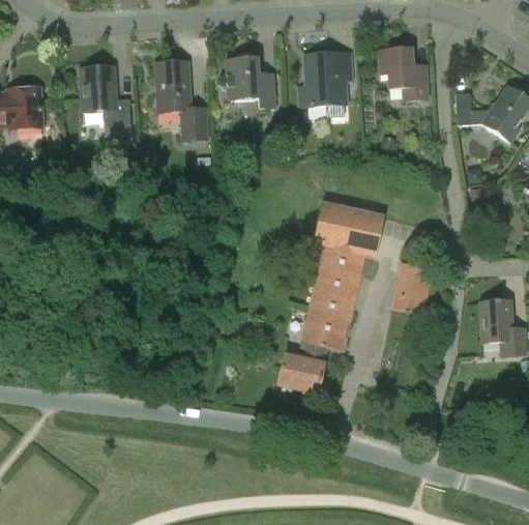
[(387,73),(388,88),(403,87),(404,99),(428,98),(425,70),(412,71),(411,48),(378,50),(379,74),(387,73)]
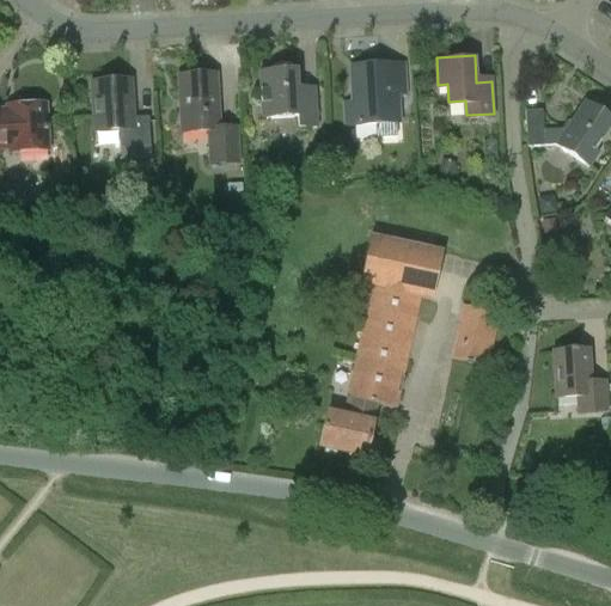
[(346,122),(378,121),(378,133),(397,132),(397,120),(395,91),(407,90),(404,59),(354,62),(356,98),(344,99),(346,122)]
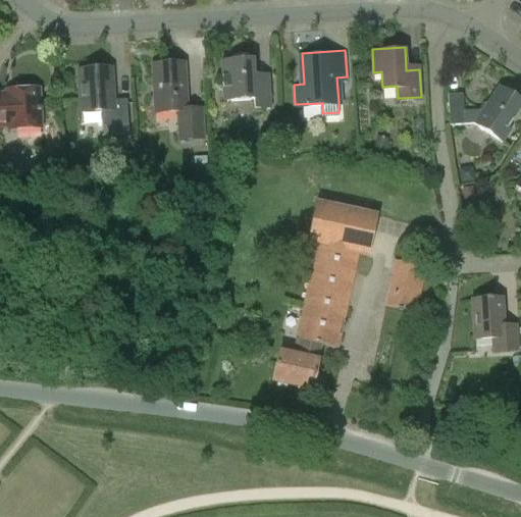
[(221,58),(223,98),(254,96),(255,106),(270,105),(269,76),(255,76),(254,56),(251,56),(250,54),(248,53),(245,52),(242,51),(238,52),(235,53),(233,55),(232,57),(221,58)]
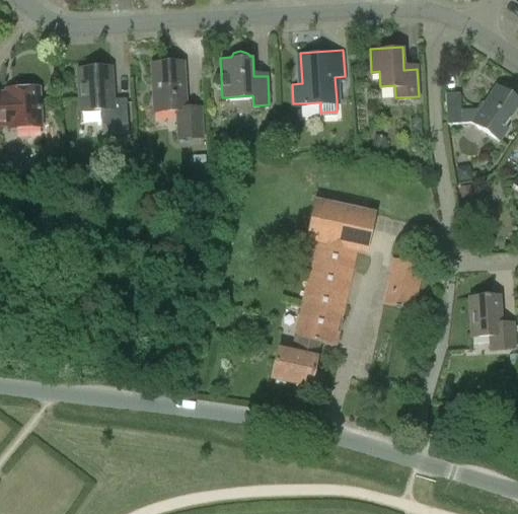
[(151,61),(154,109),(176,107),(178,136),(203,135),(201,105),(187,105),(183,59),(151,61)]
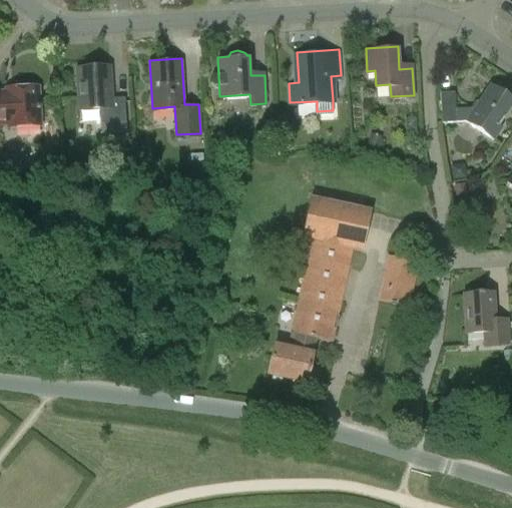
[(100,106),(101,120),(101,131),(127,129),(126,119),(125,94),(110,95),(108,64),(110,64),(110,63),(76,65),(76,66),(78,66),(80,106),(79,106),(79,107),(100,106)]
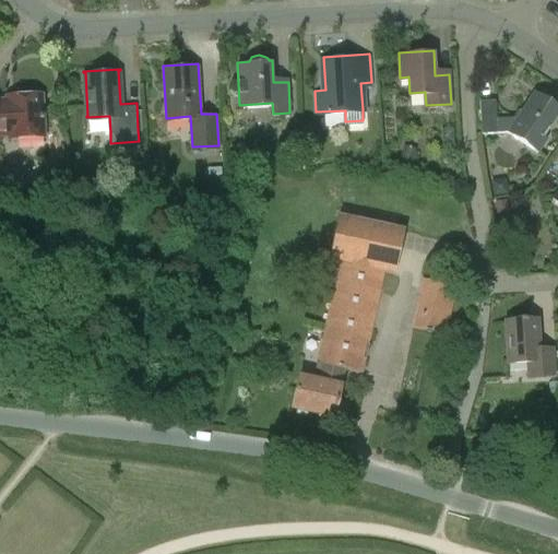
[(45,133),(43,92),(16,93),(16,97),(9,98),(9,93),(8,93),(8,98),(0,98),(0,131),(10,131),(10,136),(11,136),(11,131),(19,130),(19,134),(45,133)]
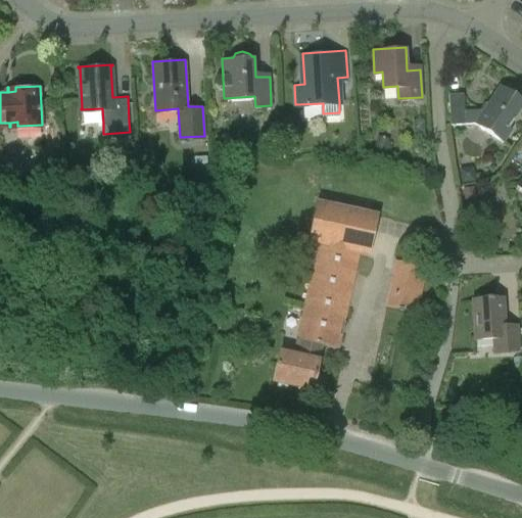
[(464,91),(448,92),(451,123),(475,122),(504,140),(512,128),(508,125),(521,104),(521,96),(511,90),(509,94),(499,87),(493,94),(483,109),(465,110),(464,91)]
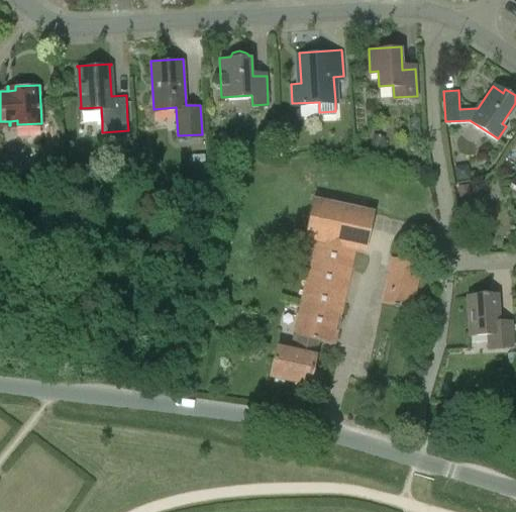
[(381,152),(386,134),(374,131),(368,148),(381,152)]
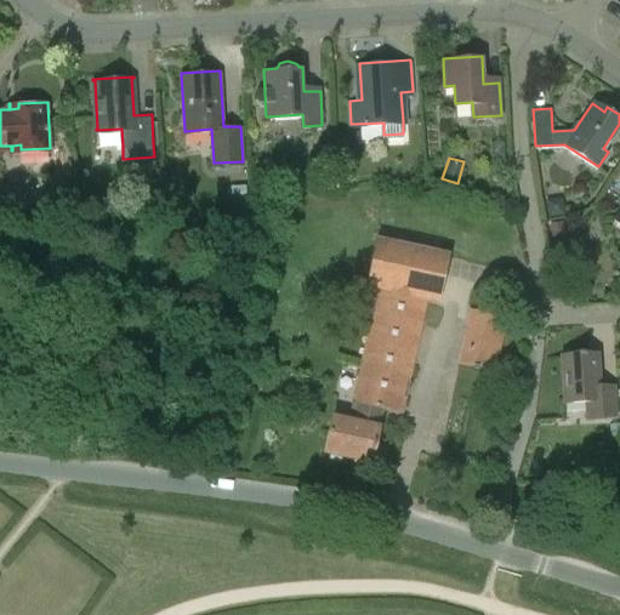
[(547,211),(563,209),(561,193),(545,195),(547,211)]
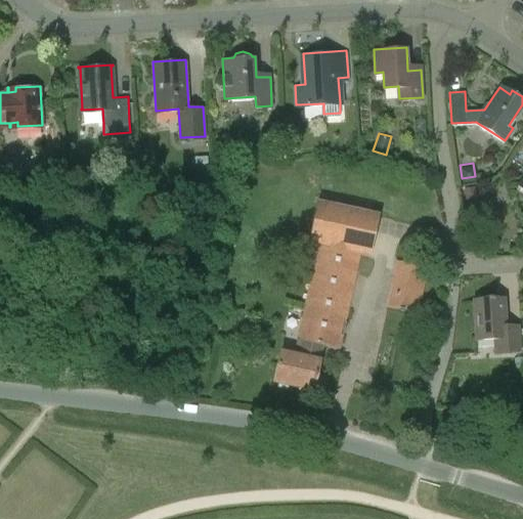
[(522,177),(514,191),(515,191),(520,183),(522,184),(522,177)]
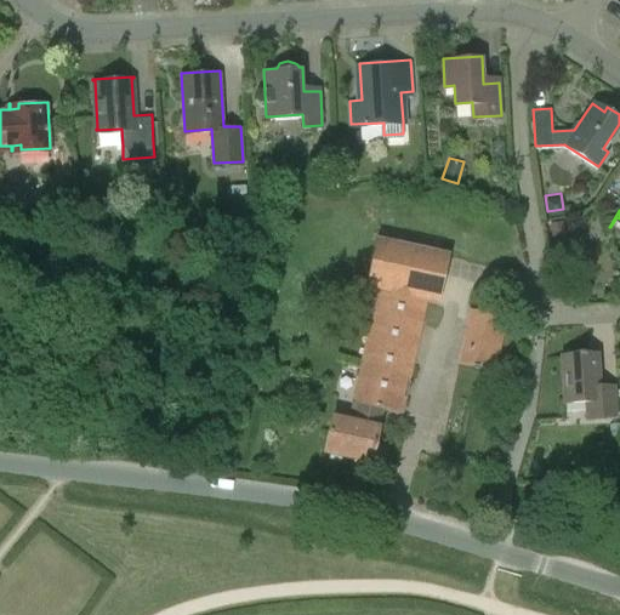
[(563,229),(562,217),(549,220),(550,232),(563,229)]
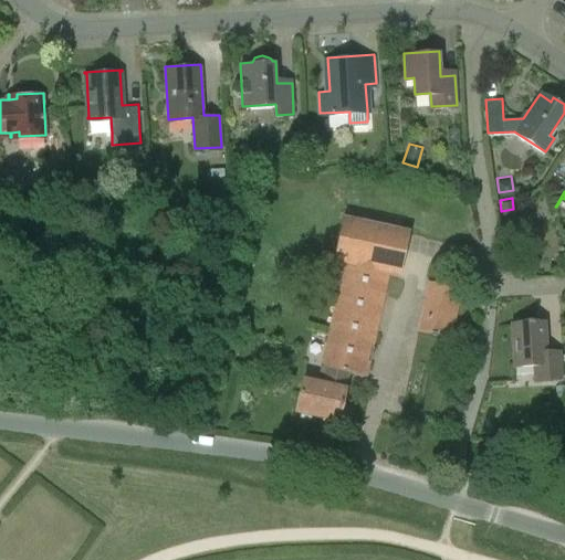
[(346,387),(345,387),(348,370),(367,373),(389,271),(345,262),(318,381),(303,378),(295,409),(338,419),(346,387)]
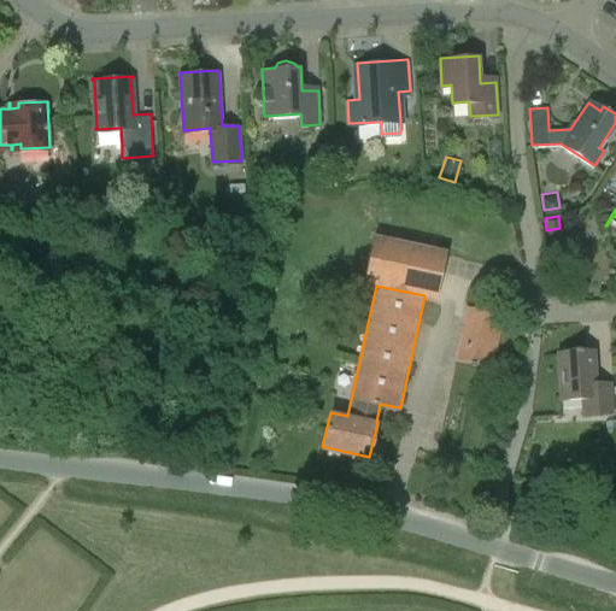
[(456,359),(492,366),(504,312),(467,304),(456,359)]
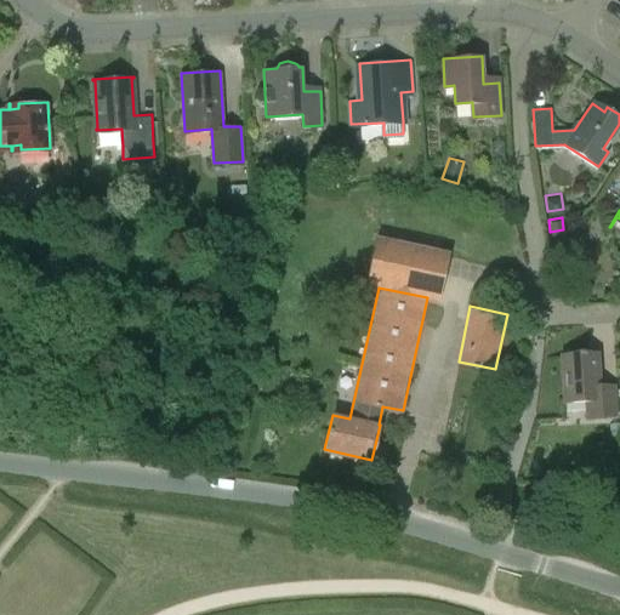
[(589,415),(615,413),(614,383),(599,385),(597,352),(585,352),(585,349),(580,351),(580,353),(547,354),(547,356),(562,354),(566,400),(587,399),(589,415)]
